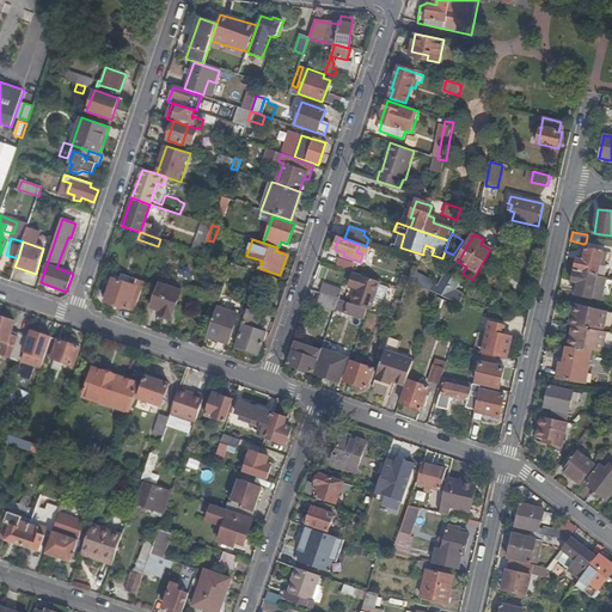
[(576,258),(574,270),(598,275),(599,268),(603,268),(604,263),(607,264),(610,254),(605,252),(605,251),(604,250),(604,251),(586,248),(583,259),(576,258)]
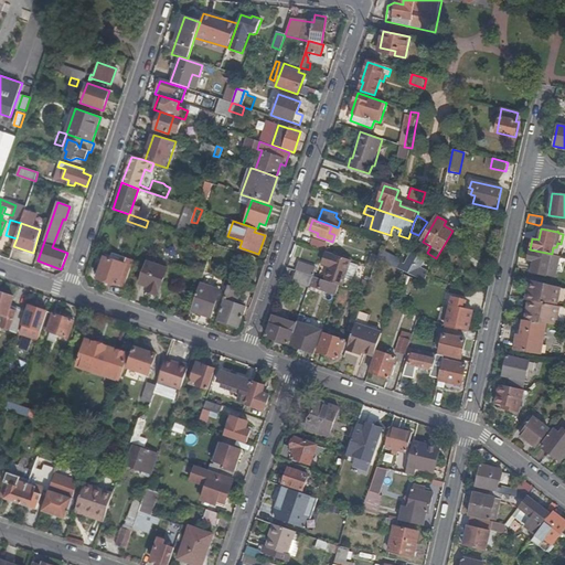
[(560,256),(563,256),(564,245),(564,234),(563,234),(561,244),(557,243),(556,247),(553,247),(552,254),(560,256)]
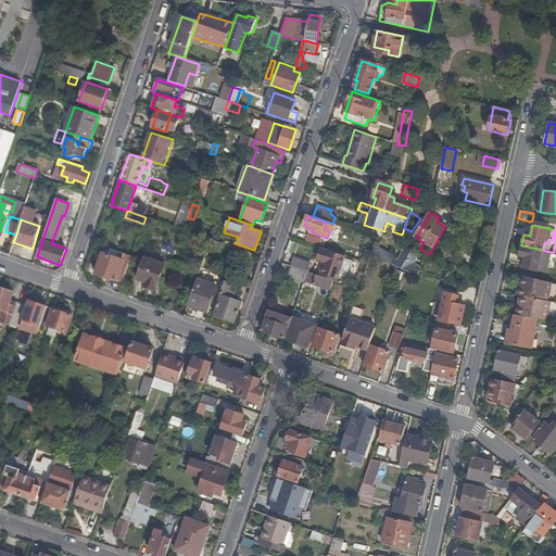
[(308,237),(306,243),(319,248),(321,241),(308,237)]
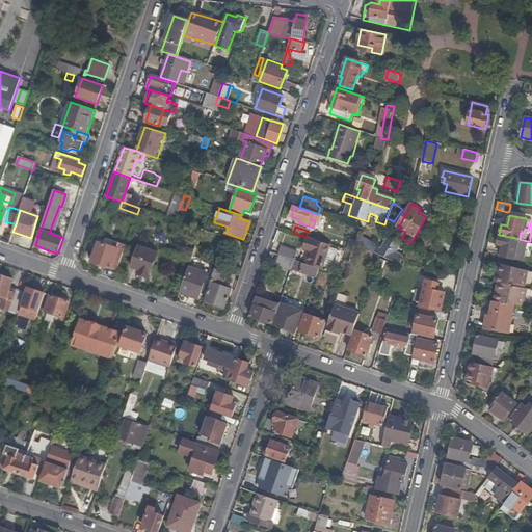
[(356,241),(356,243),(357,243),(366,248),(369,243),(376,247),(377,245),(358,235),(356,241)]
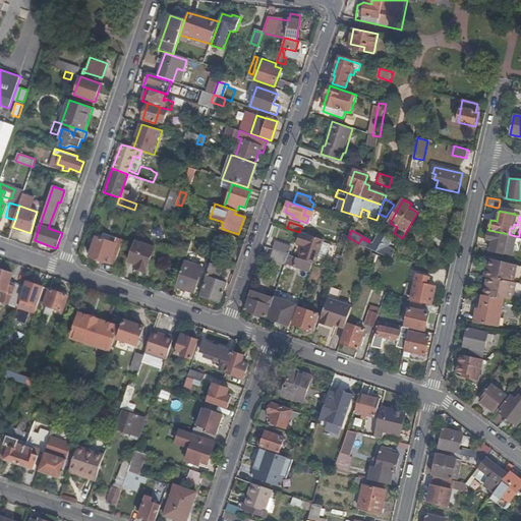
[(509,234),(488,230),(486,239),(491,241),(489,251),(504,254),(506,248),(508,249),(510,241),(507,241),(509,234)]
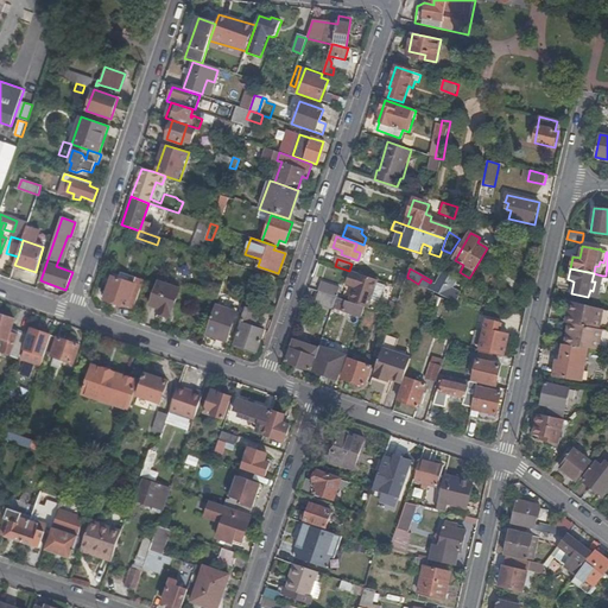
[(437,287),(435,292),(457,304),(463,291),(454,287),(458,276),(445,270),(439,289),(437,287)]
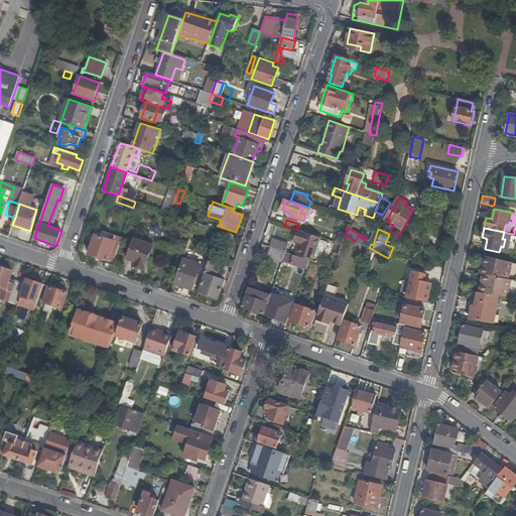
[(299,255),(313,260),(321,239),(299,231),(295,242),(303,245),(299,255)]
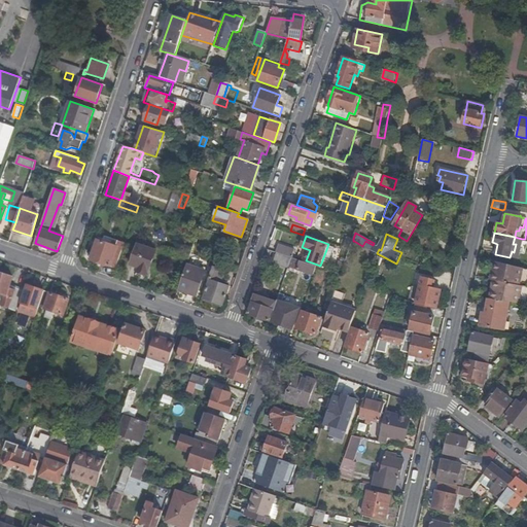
[(342,248),(349,251),(353,241),(353,239),(347,237),(342,248)]
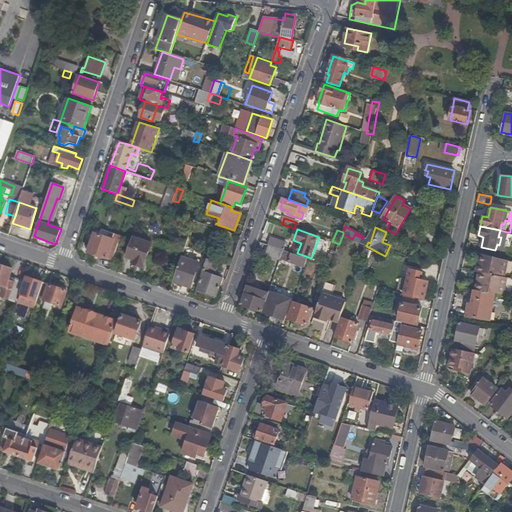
[(497,244),(495,250),(502,252),(507,232),(500,230),(498,237),(501,237),(499,245),(497,244)]
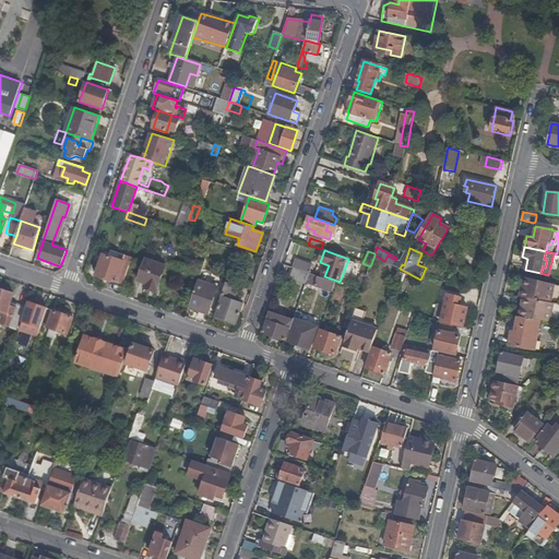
[(100,262),(99,268),(96,275),(116,283),(123,262),(103,254),(100,262)]
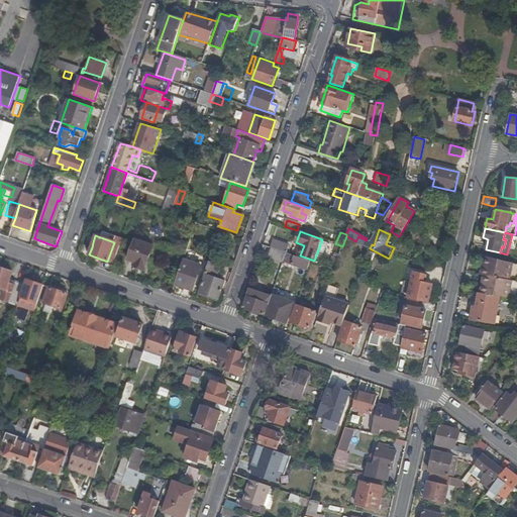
[(355,241),(347,236),(339,260),(350,264),(357,242),(355,241)]
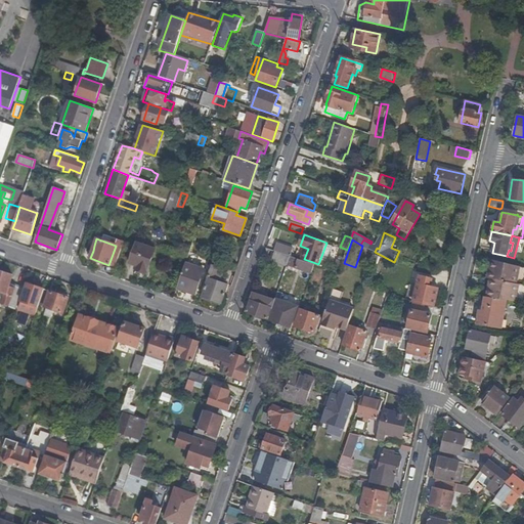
[(360,245),(362,246),(367,249),(370,244),(363,239),(360,245)]
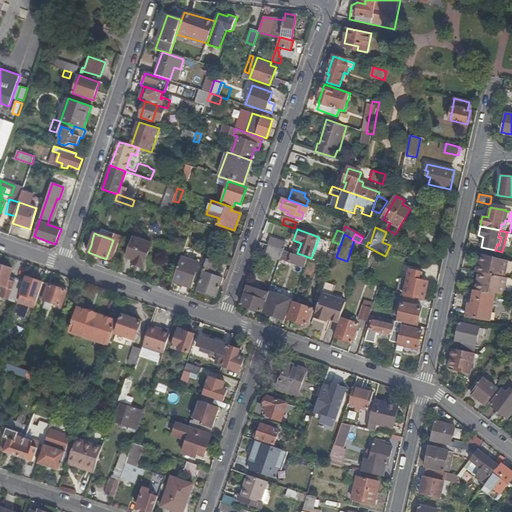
[(269,246),(284,251),(287,243),(271,238),(269,246)]
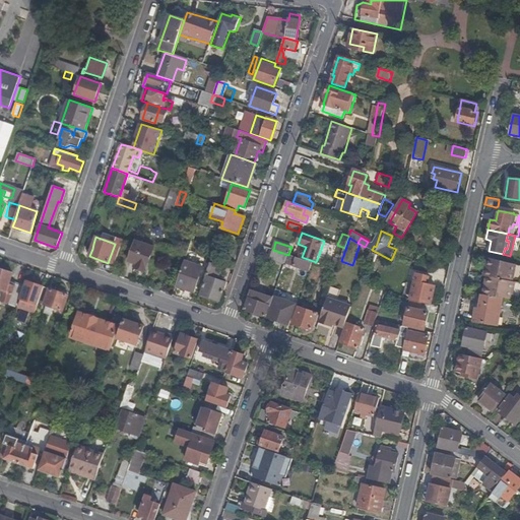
[(152,251),(134,244),(127,264),(138,268),(137,272),(144,275),(152,251)]
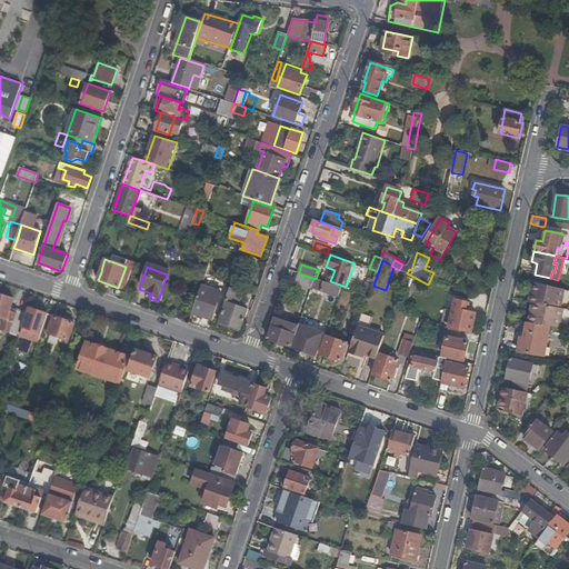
[(322,279),(330,281),(335,270),(326,267),(322,279)]
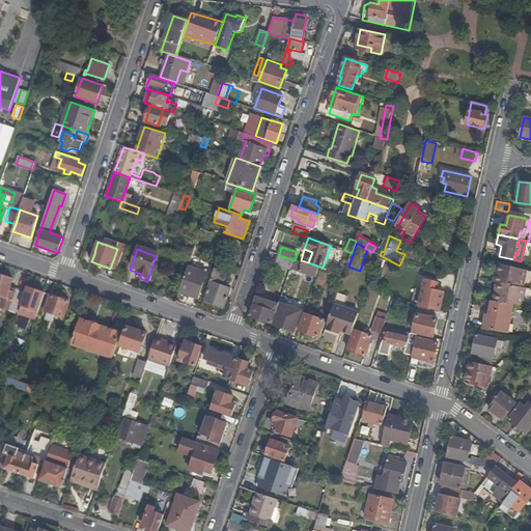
[(291,271),(292,269),(295,260),(279,255),(276,266),(291,271)]
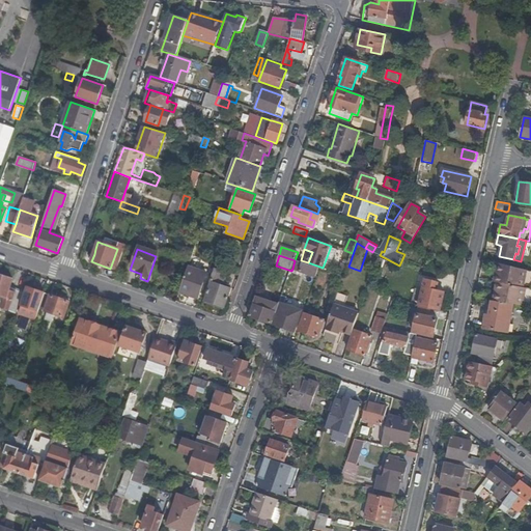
[(389,261),(381,258),(375,273),(383,276),(389,261)]
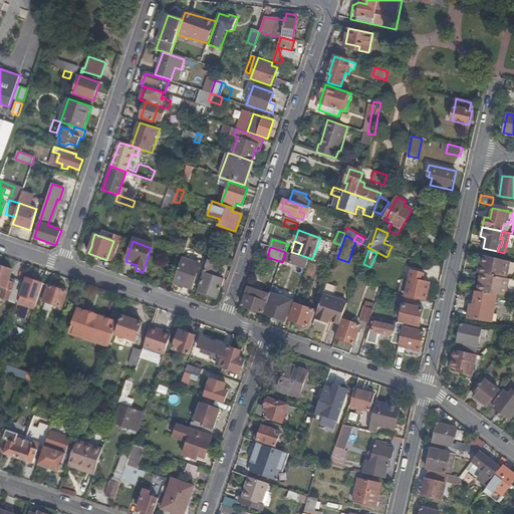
[(283,260),(306,268),(309,260),(297,256),(285,252),(283,260)]
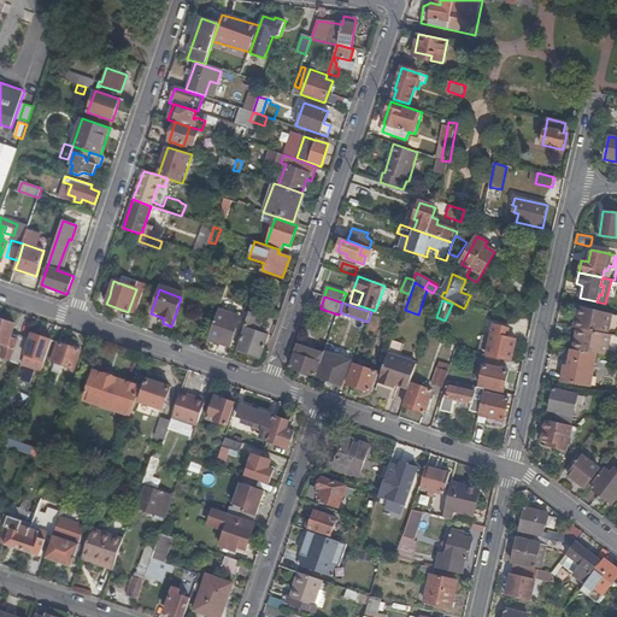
[(575,339),(573,350),(597,353),(606,354),(610,339),(611,335),(607,334),(610,329),(613,316),(579,306),(576,315),(574,327),(575,328),(581,329),(579,339),(575,339)]
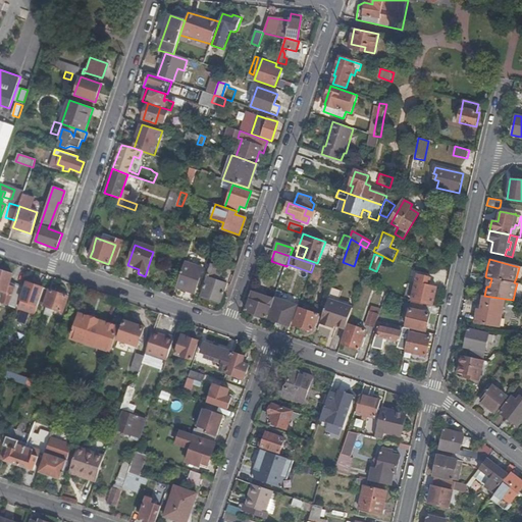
[(185,262),(176,286),(194,293),(202,268),(185,262)]
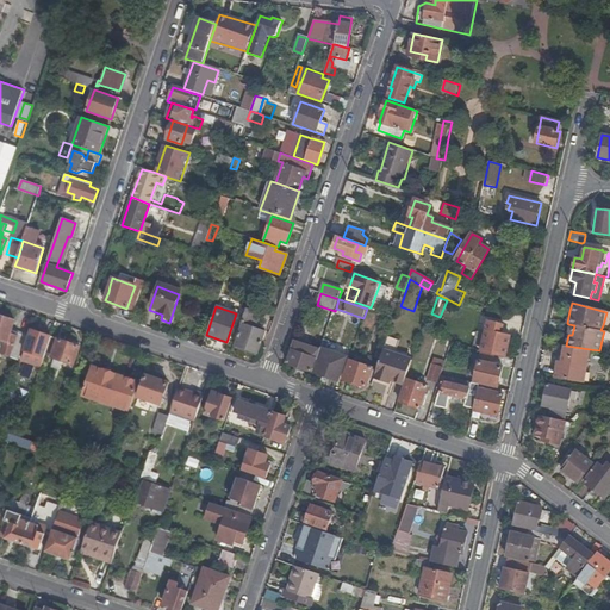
[(265,312),(249,306),(235,344),(256,353),(265,331),(259,330),(265,312)]
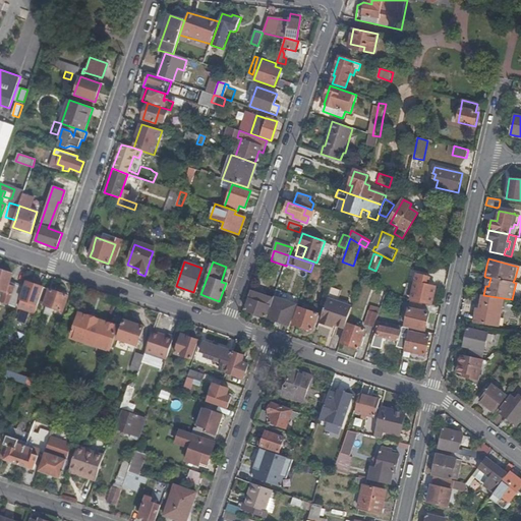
[(0,289),(6,291),(2,301),(17,307),(23,287),(10,283),(13,275),(0,270),(0,289)]
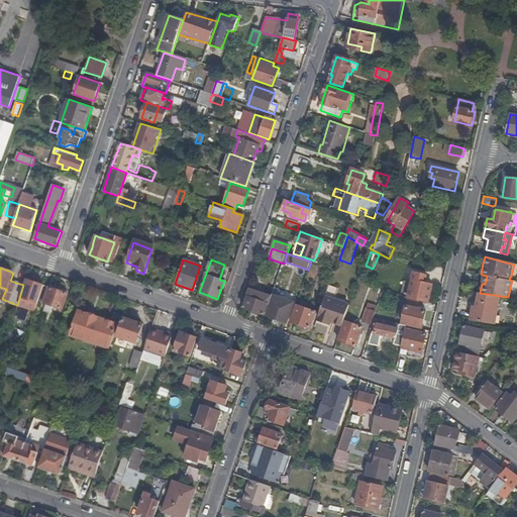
[(402,291),(401,296),(409,298),(409,297),(429,302),(433,284),(423,282),(425,275),(415,272),(410,293),(402,291)]
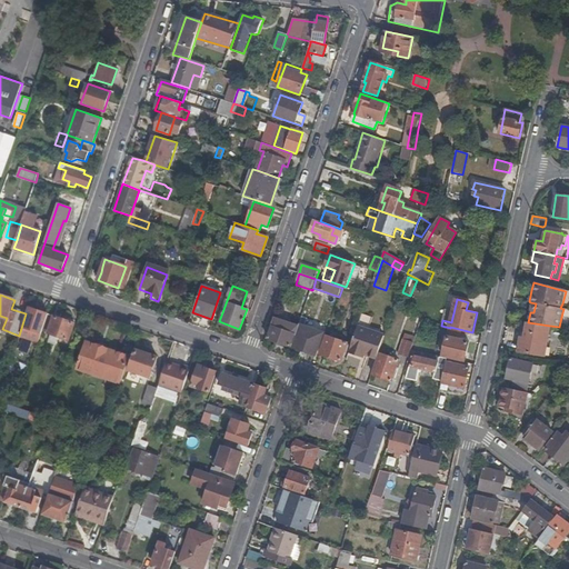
[(43,331),(49,315),(31,309),(23,328),(42,335),(43,331)]
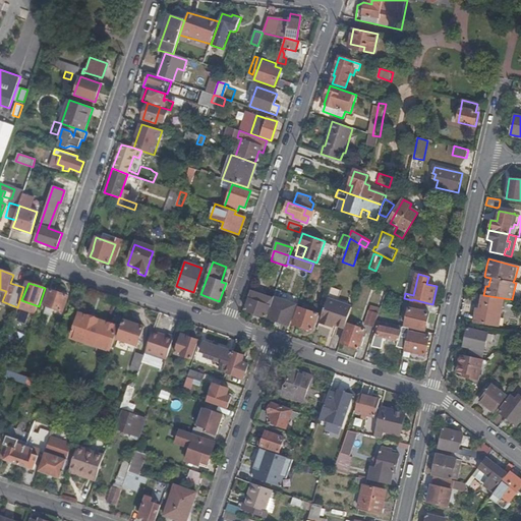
[(512,299),(519,301),(520,294),(520,287),(515,286),(512,299)]
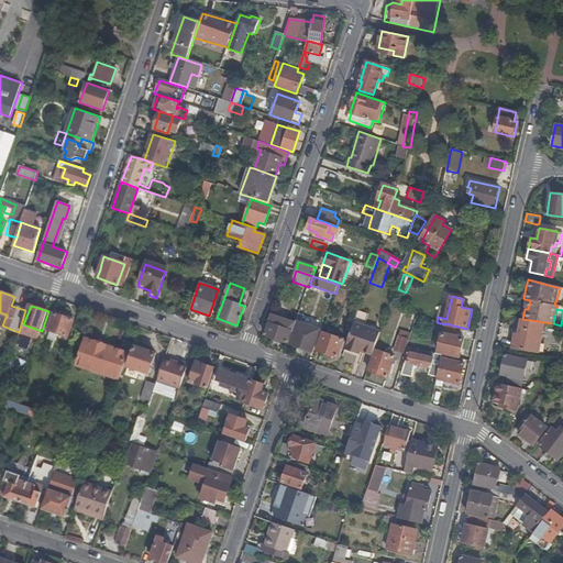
[(61,316),(48,311),(43,328),(48,330),(68,337),(74,320),(64,317),(61,316)]
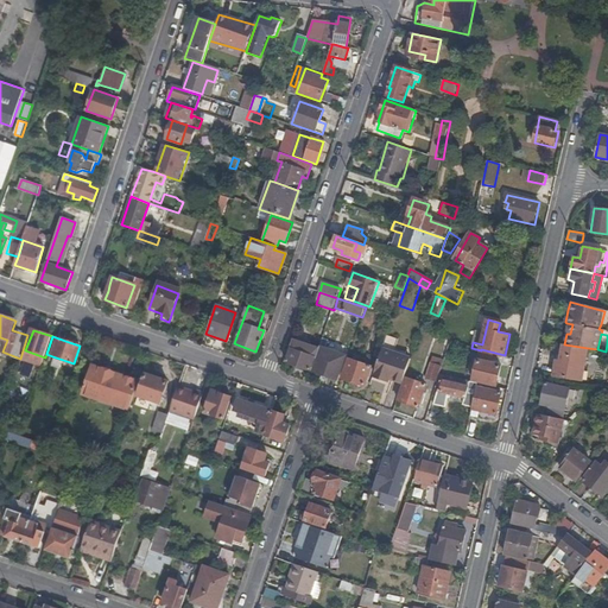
[(316,358),(317,359),(321,348),(295,340),(287,362),(297,366),(302,367),(311,371),(316,358)]
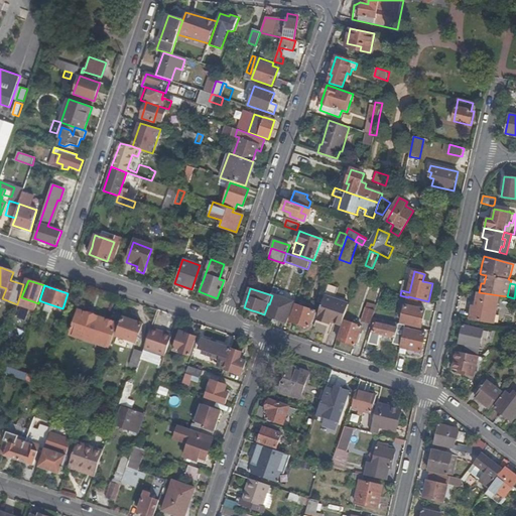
[(479,292),(478,292),(475,306),(472,306),(470,318),(494,323),(496,314),(499,295),(479,292)]
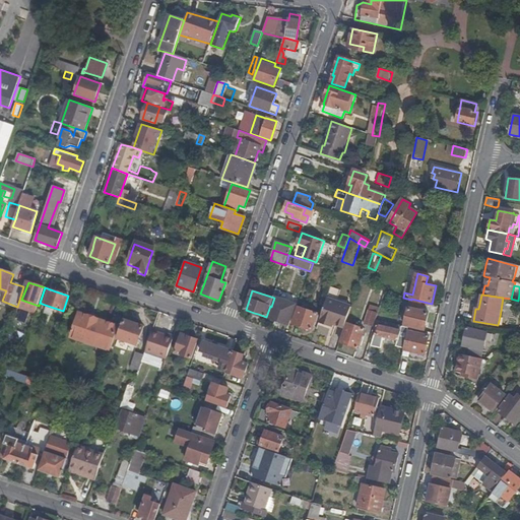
[(277,321),(281,322),(289,325),(298,305),(275,298),(271,308),(272,308),(268,318),(277,321)]
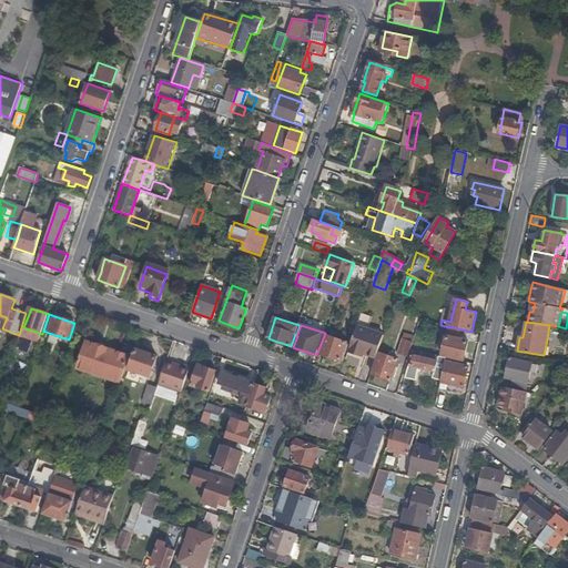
[(450,328),(449,327),(447,336),(458,338),(460,331),(450,328)]
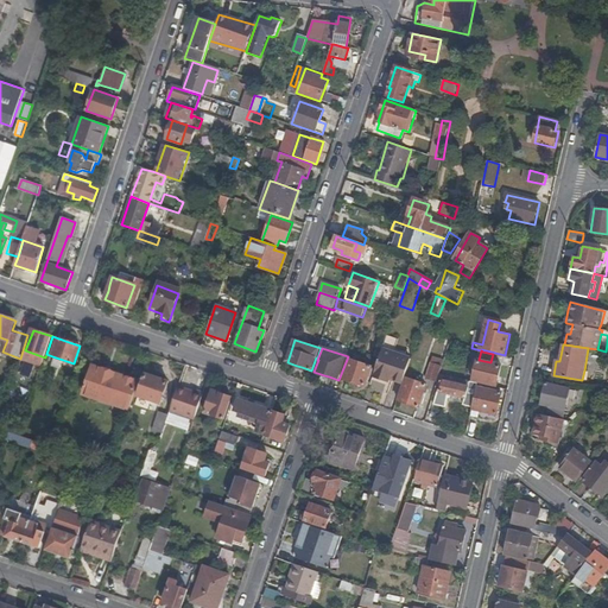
[(390,379),(403,384),(411,361),(394,355),(382,352),(374,377),(388,382),(390,379)]
